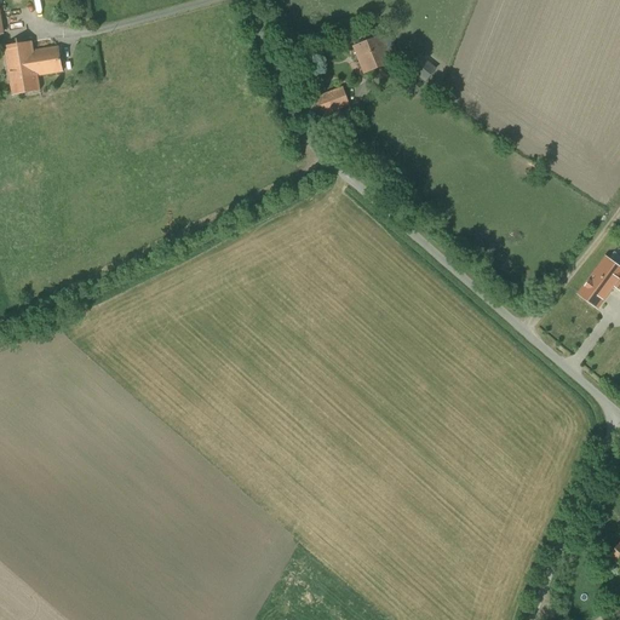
[(87,10),(75,12),(76,21),(89,18),(87,10)]
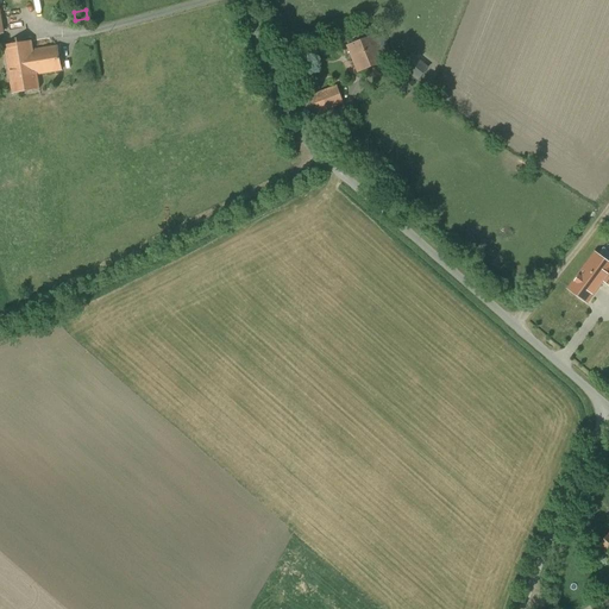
[(393,58),(383,35),(376,37),(384,61),(393,58)]
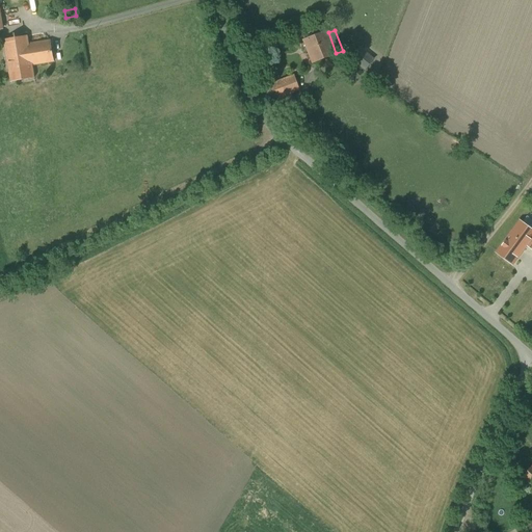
[(327,31),(303,41),(312,63),(337,54),(336,53),(328,32),(327,31)]
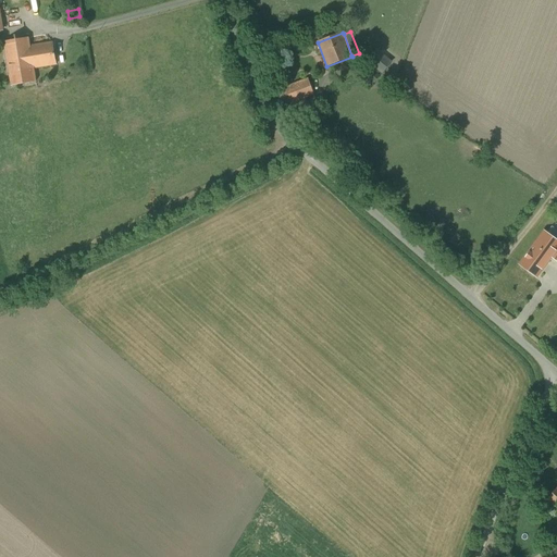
[(28,37),(3,41),(11,86),(36,82),(34,69),(29,46),(28,37)]
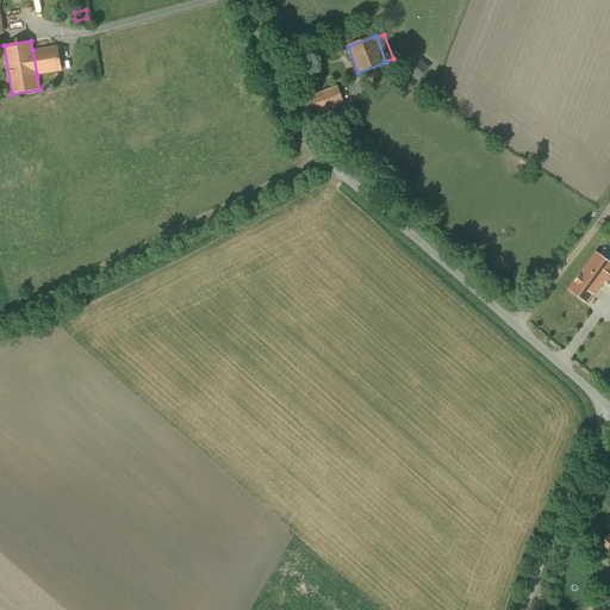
[(57,47),(32,50),(37,75),(62,70),(57,47)]
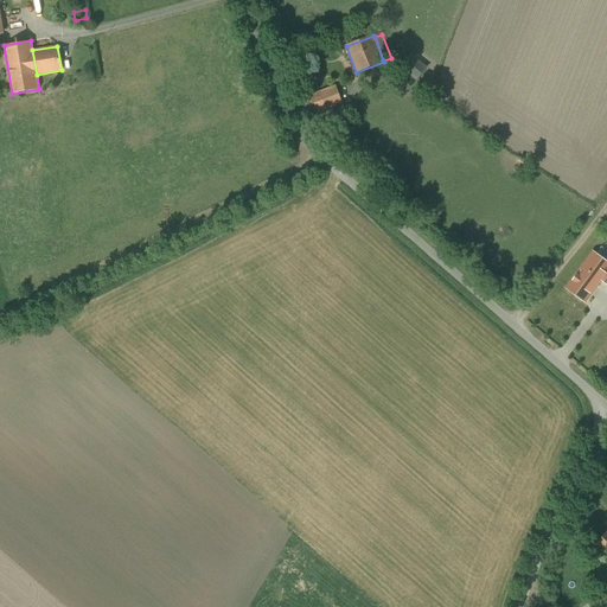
[(426,68),(410,56),(401,66),(416,80),(426,68)]
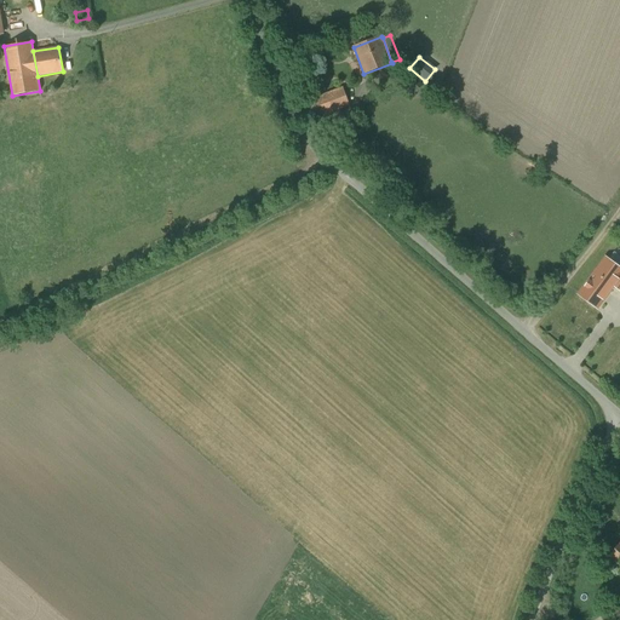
[(411,75),(402,85),(414,96),(422,85),(411,75)]
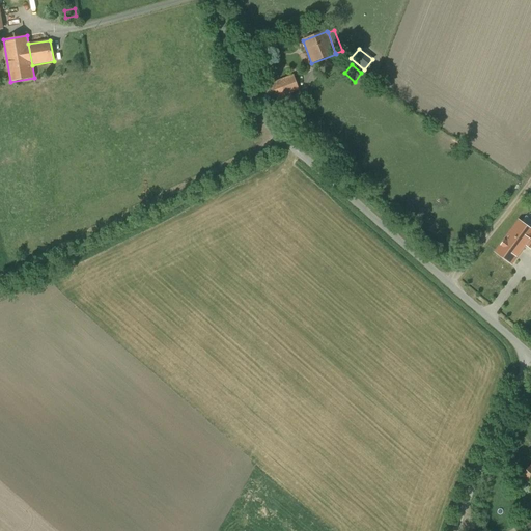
[(294,76),(263,87),(269,101),(299,89),(294,76)]
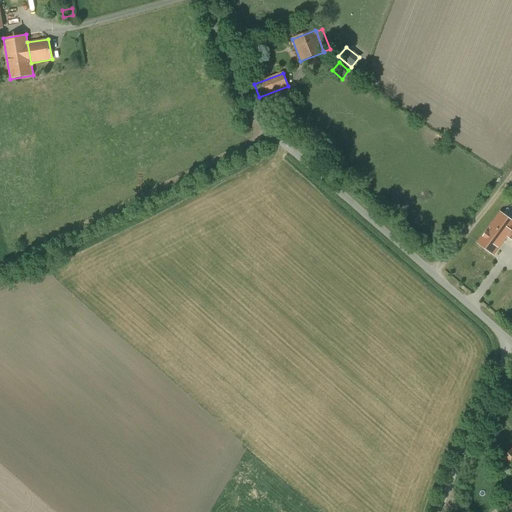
[(487,231),(478,243),(493,255),(501,244),(507,236),(511,238),(511,221),(500,213),(500,214),(487,231)]
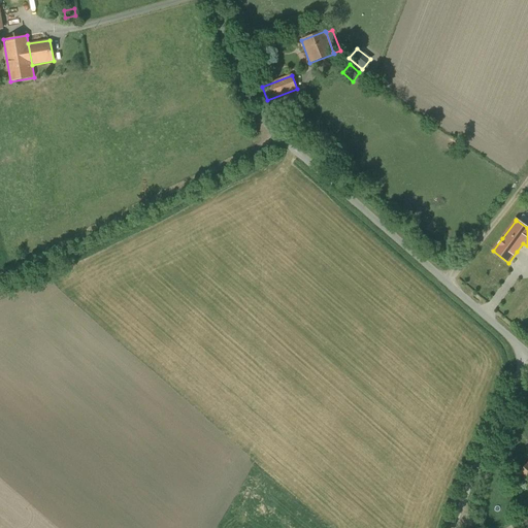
[(527,462),(518,472),(527,482),(527,462)]
